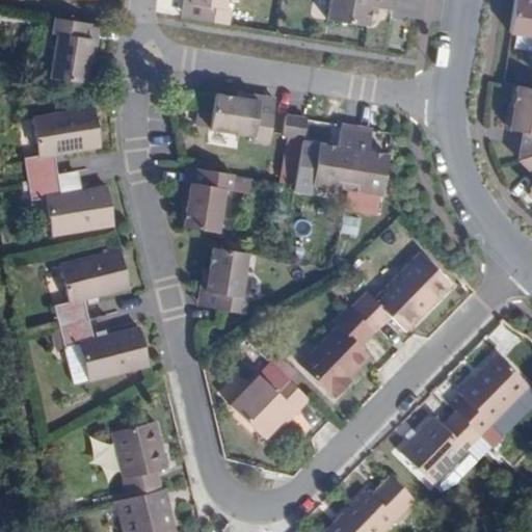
[(224,0),(190,0),(188,18),(227,24),(229,8),(223,7),(224,0)]
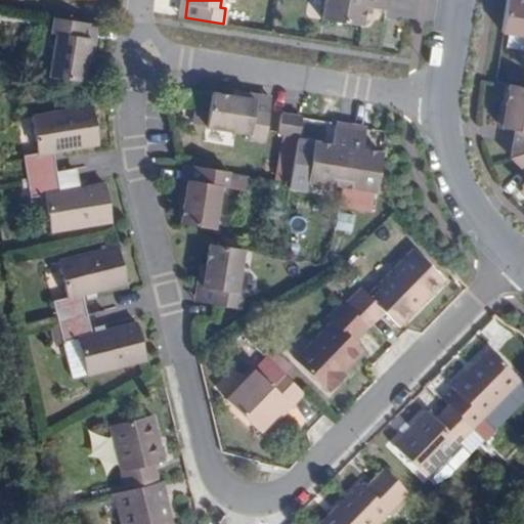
[(364,6),(386,10),(388,3),(388,0),(324,0),(322,19),(361,26),(364,6)]
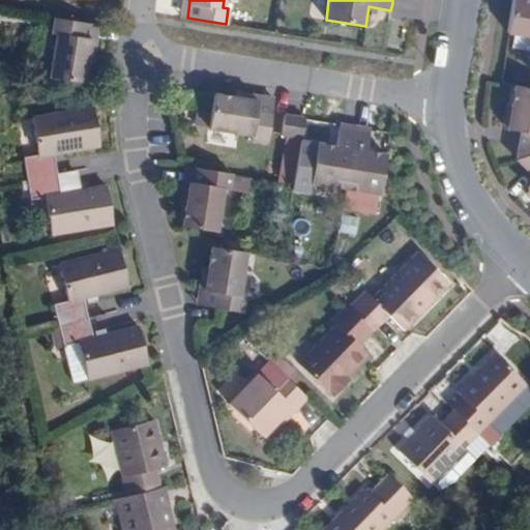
[(529,1),(522,0),(512,0),(507,32),(529,35),(529,1)]
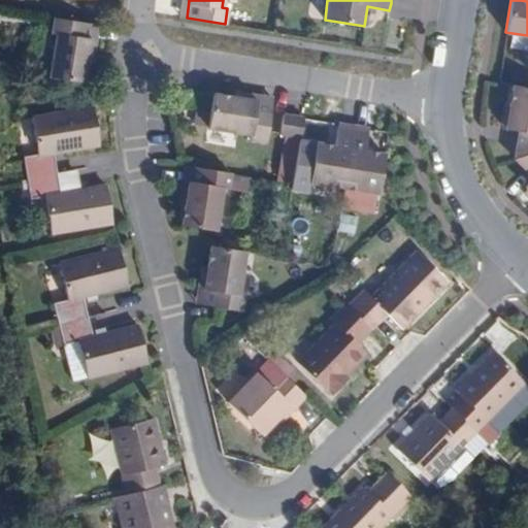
[(93,24),(55,18),(52,33),(57,34),(50,77),(83,83),(90,42),(93,24)]
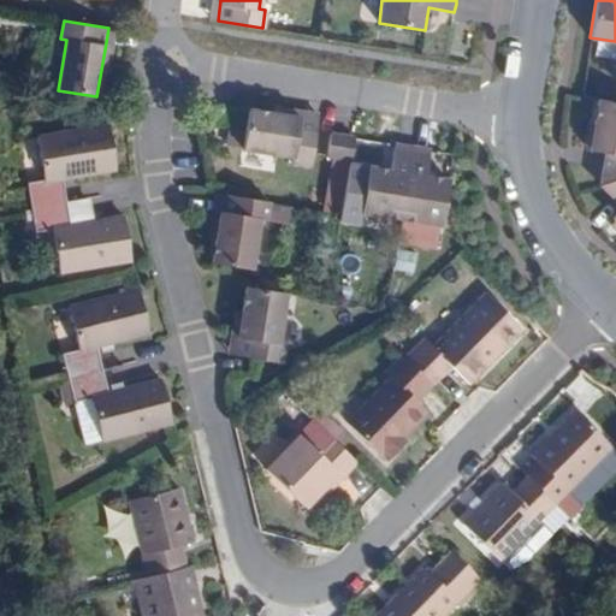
[(615,101),(598,99),(594,124),(591,147),(591,150),(605,153),(600,184),(615,179),(615,101)]
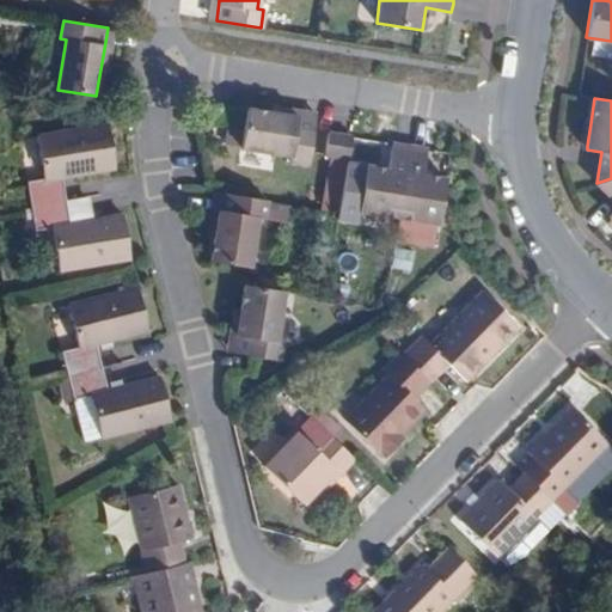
[(307,164),(313,130),(316,120),(280,114),(246,108),(246,116),(240,147),(291,155),(289,161),(307,164)]
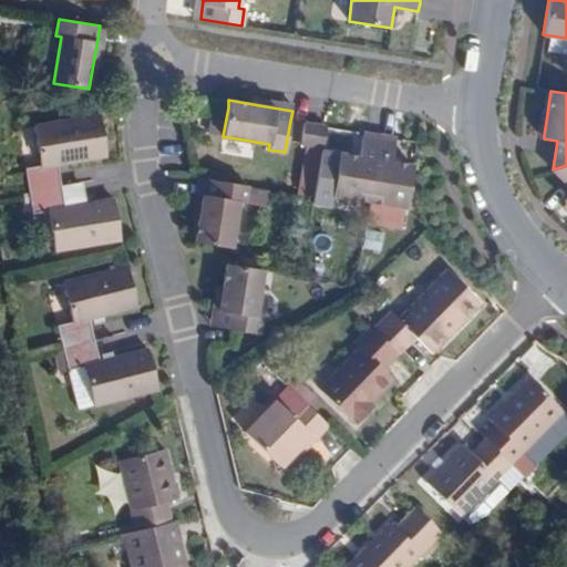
[(544,135),(547,114),(542,113),(540,121),(538,134),(544,135)]
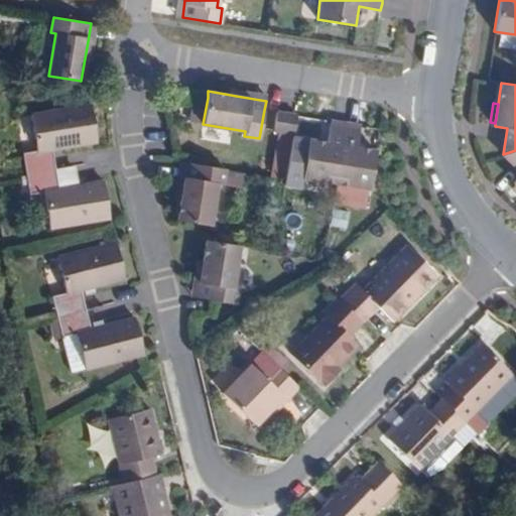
[(22,152),(25,173),(55,168),(51,148),(97,141),(94,123),(91,105),(82,107),(31,115),(36,150),(22,152)]
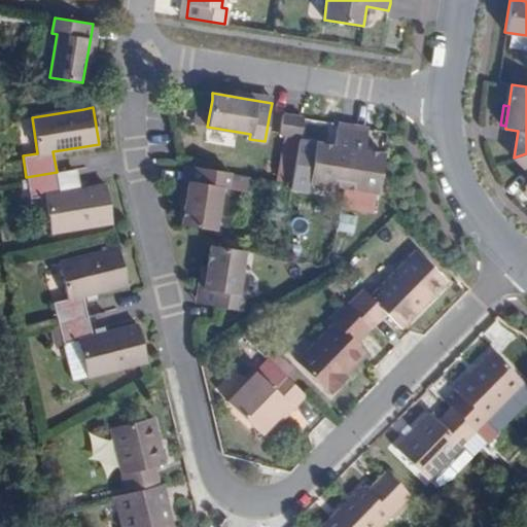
[(309,181),(343,186),(353,126),(341,124),(338,124),(335,145),(315,142),(309,181)]
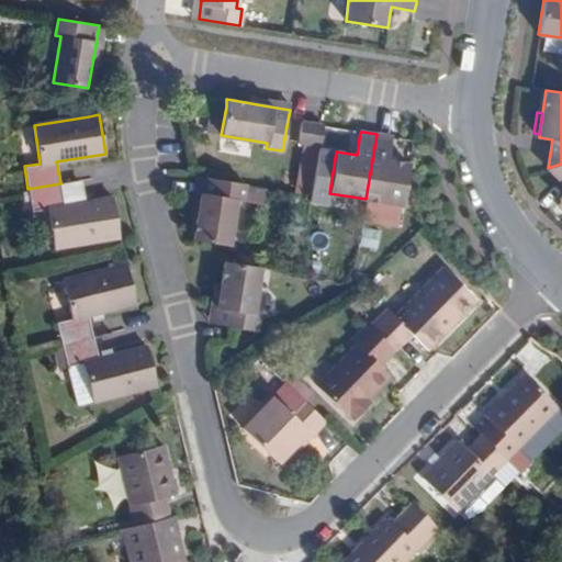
[(403,205),(407,176),(409,164),(389,160),(392,137),(383,135),(377,134),(366,199),(403,205)]
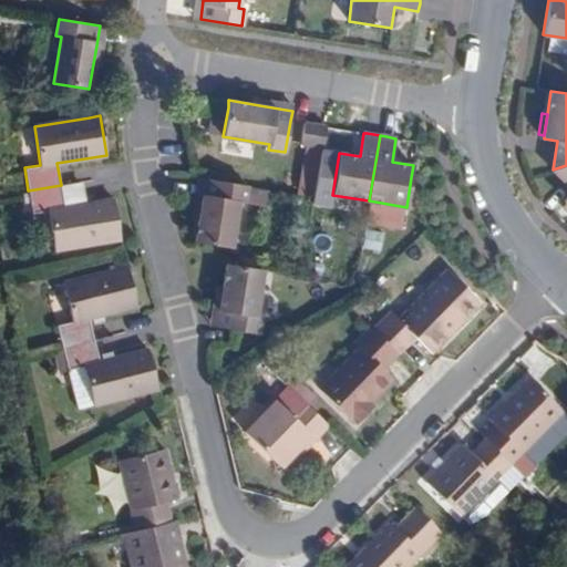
[(566,183),(566,196),(564,200),(566,203),(566,165),(553,169),(566,183)]
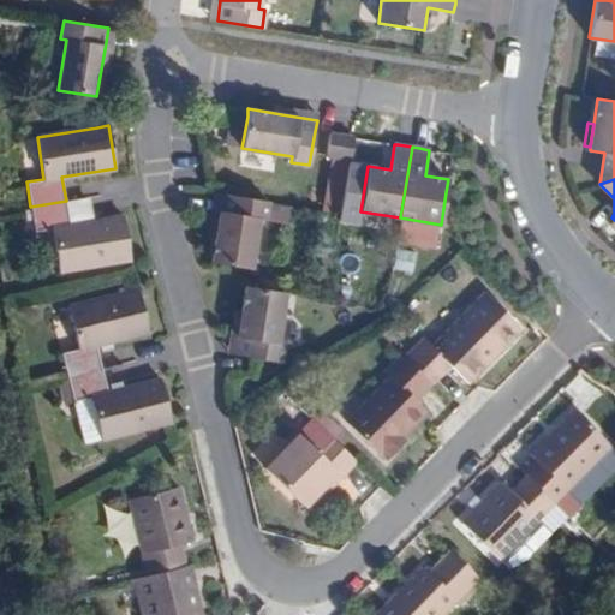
[(212,262),(249,268),(251,268),(258,219),(264,220),(268,201),(222,193),(215,238),(212,262)]
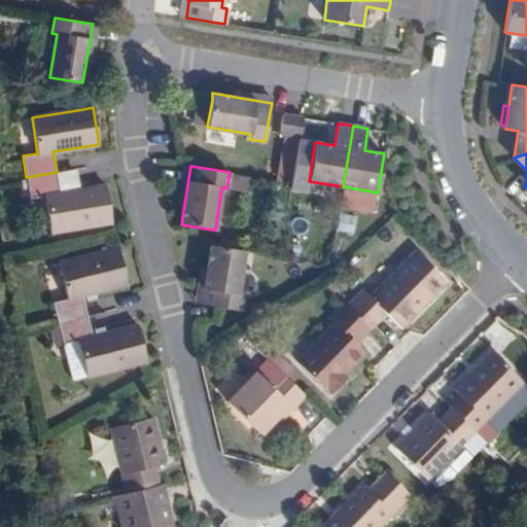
[(57,172),(26,177),(30,198),(44,196),(50,233),(112,222),(109,205),(106,185),(60,192),(57,172)]
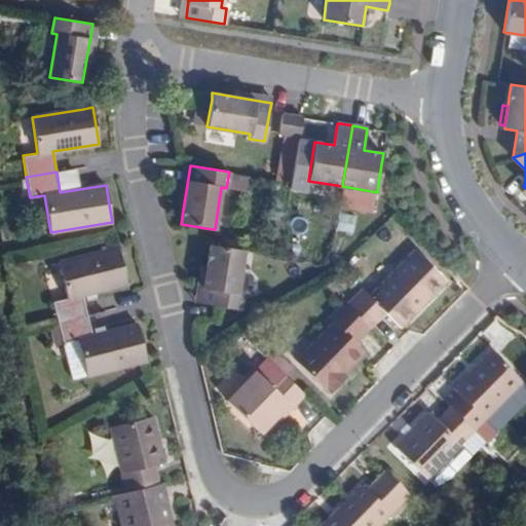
[(200,303),(215,305),(238,309),(241,294),(236,293),(243,250),(210,245),(207,265),(200,303)]
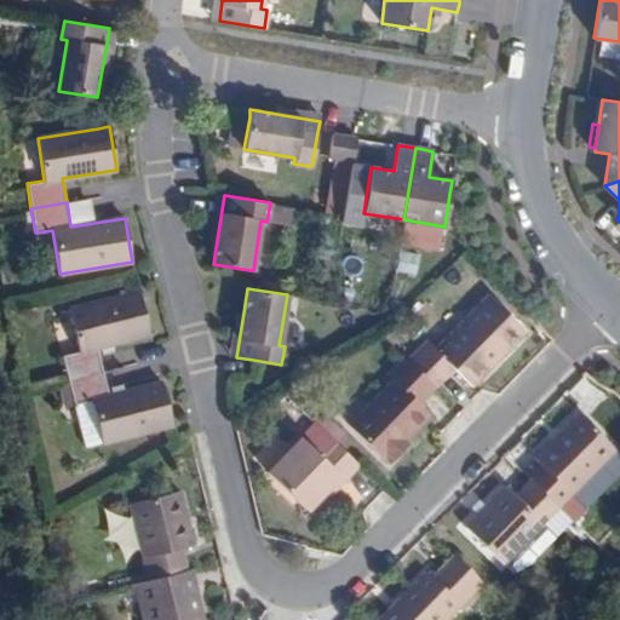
[(62,355),(68,380),(68,379),(102,371),(97,348),(150,334),(144,311),(139,292),(68,309),(79,351),(62,355)]
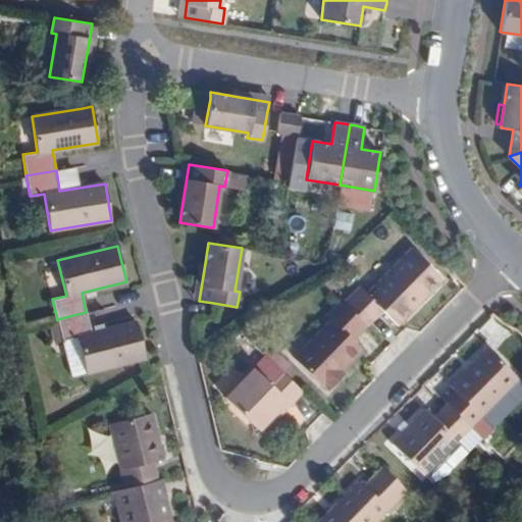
[(345,304),(366,325),(381,310),(396,323),(440,277),(410,248),(366,293),(360,288),(345,304)]
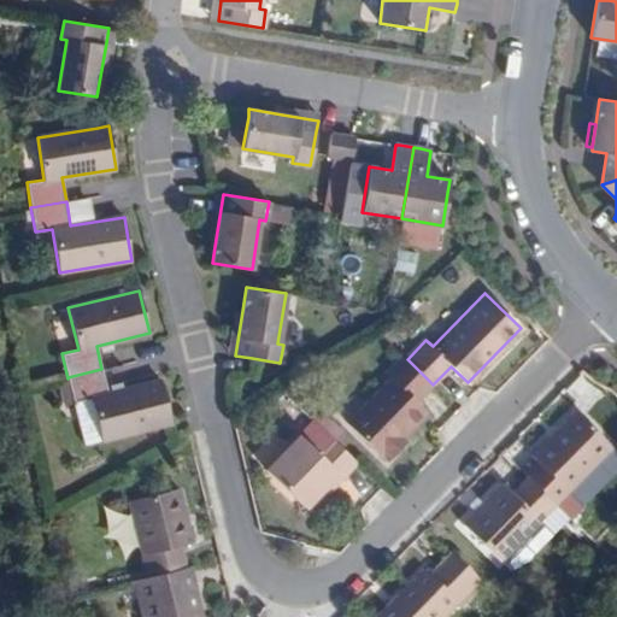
[(69,313),(53,316),(59,352),(75,350),(69,313)]
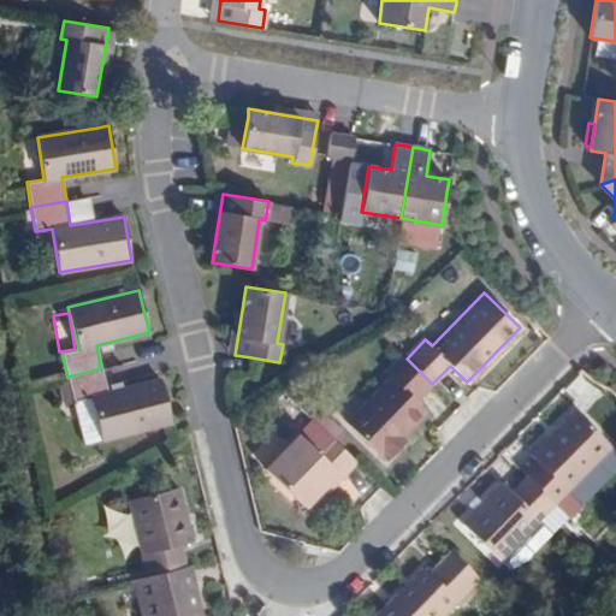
[(416,401),(432,384),(407,359),(402,355),(385,372),(390,378),(347,424),(383,457),(384,456),(388,460),(406,440),(398,433),(422,408),(416,401)]
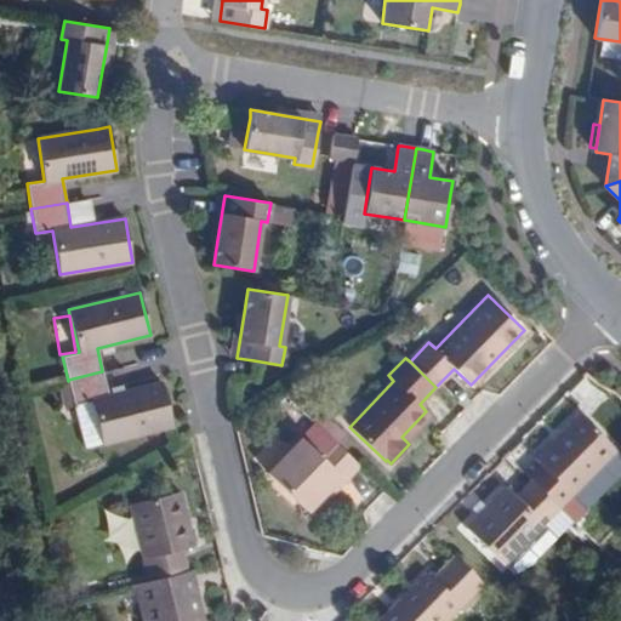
[(85,446),(172,425),(167,405),(161,382),(108,396),(102,371),(68,380),(74,404),(85,446)]
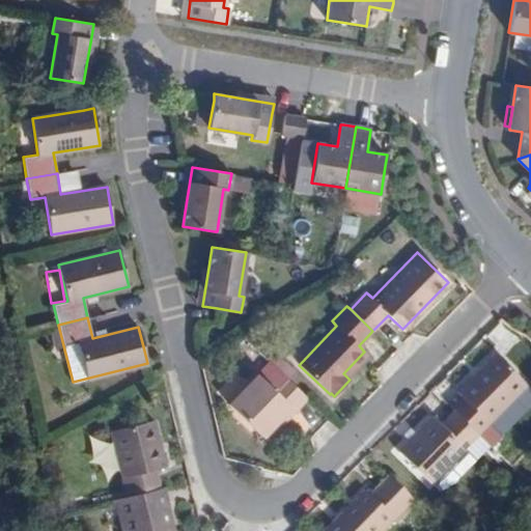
[(477,434),(481,438),(493,425),(491,423),(527,386),(497,356),(459,394),(465,399),(454,411),(477,434)]
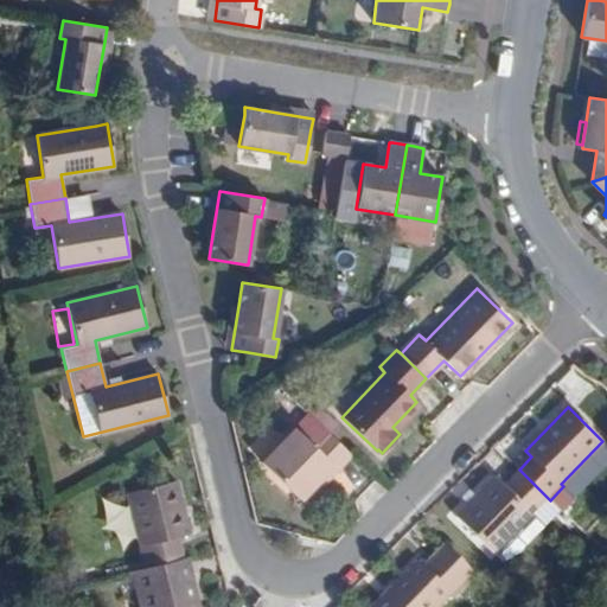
[(351,454),(324,428),(310,443),(294,428),(262,462),(300,499),(332,466),(336,471),(351,454)]
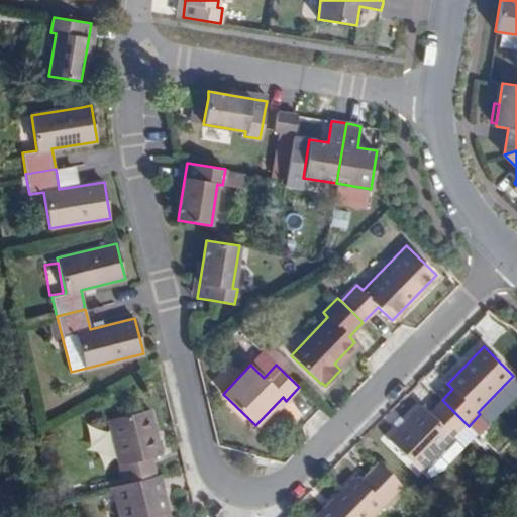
[(464,422),(442,400),(429,414),(420,405),(390,436),(420,467),(464,422)]
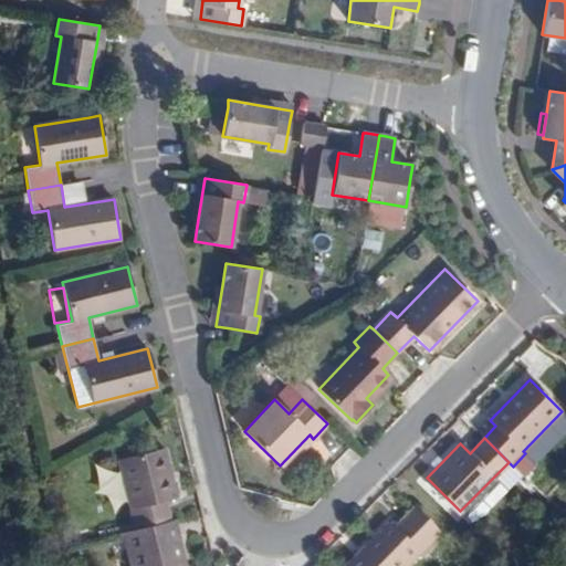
[(135,528),(170,521),(165,500),(176,498),(164,448),(118,460),(135,528)]
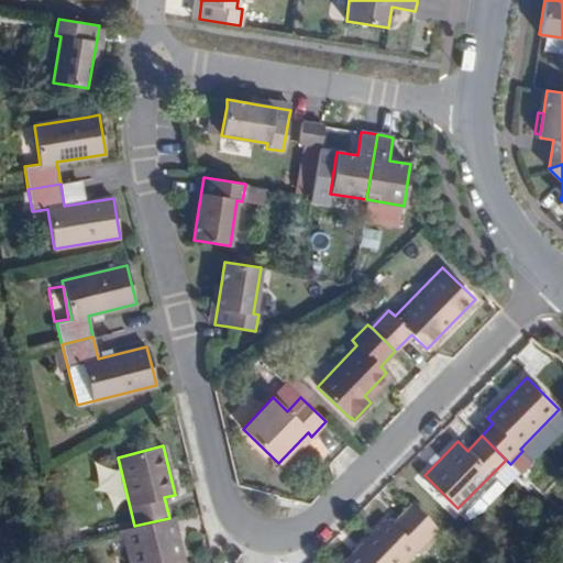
[(406,562),(438,531),(412,507),(392,528),(385,522),(344,562),(406,562)]
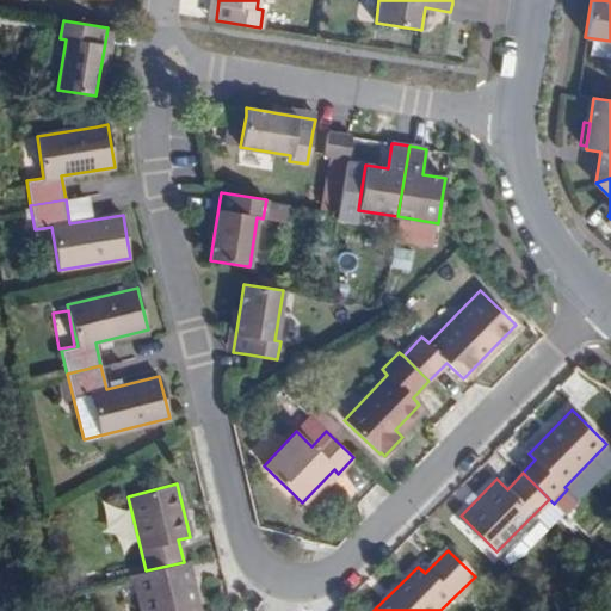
[(146,571),(117,578),(119,586),(131,584),(137,610),(192,610),(187,587),(190,587),(184,562),(146,571)]
